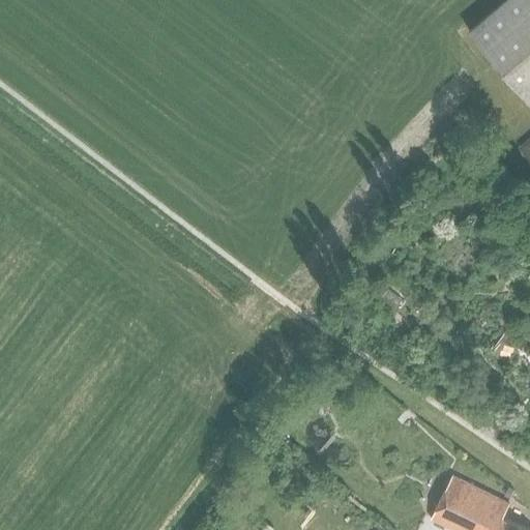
[(529,0),(508,0),(470,33),(529,105),(529,0)]
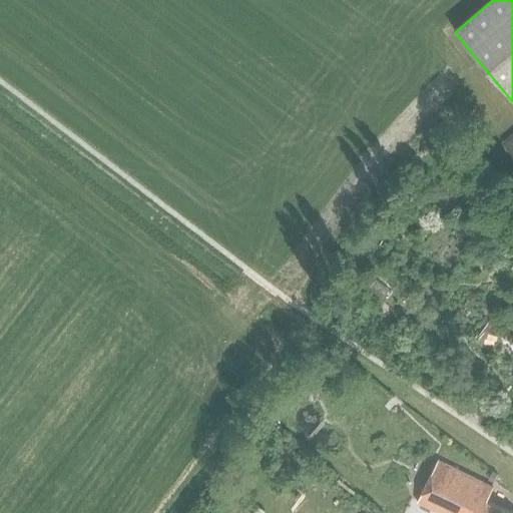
[(512,137),(504,145),(512,155),(512,137)]
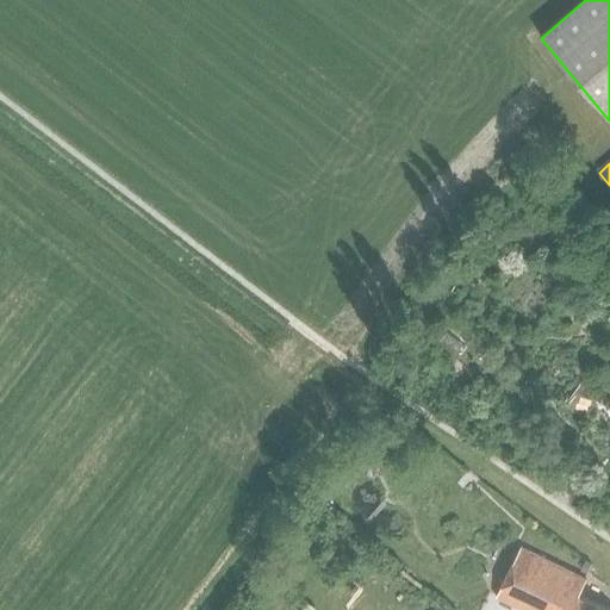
[(609,368),(609,371),(603,367),(593,381),(609,392),(609,368)]
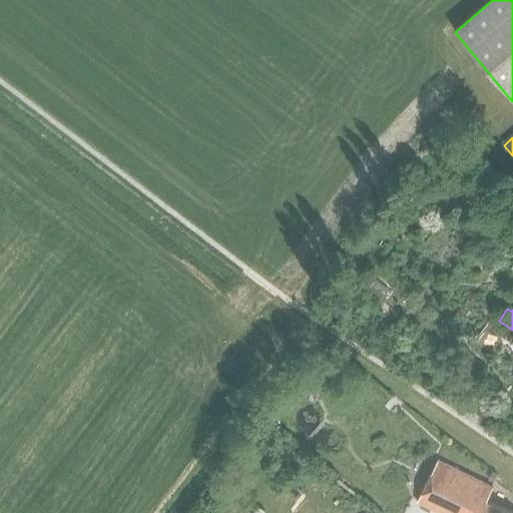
[(512,512),(486,501),(492,488),(438,461),(417,502),(439,512),(512,512)]
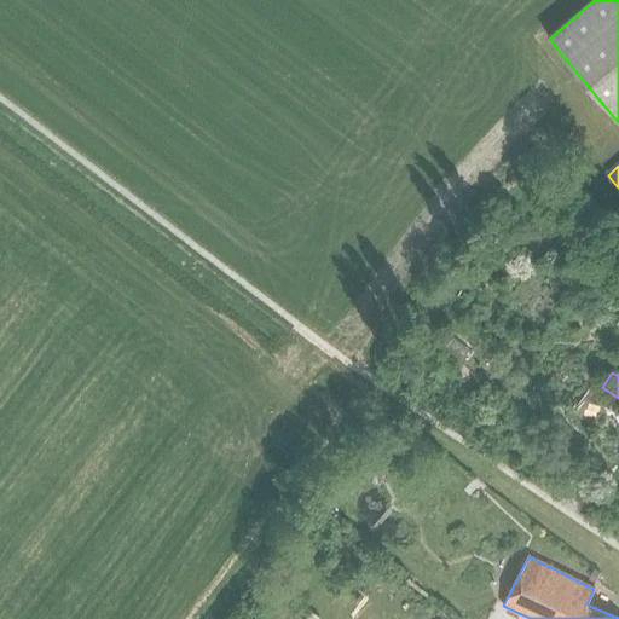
[(594,570),(589,579),(595,583),(600,572),(594,570)]
